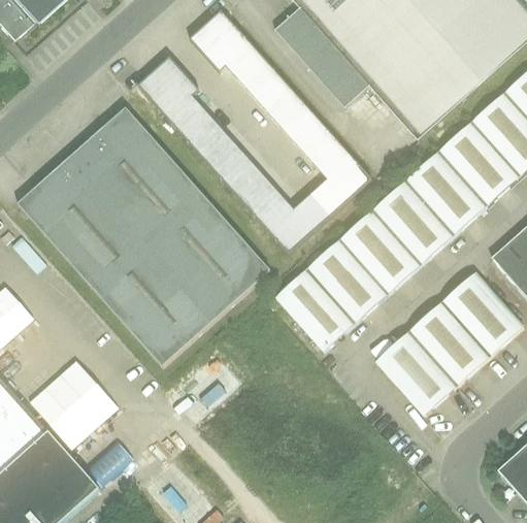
[(0,27),(12,40),(34,21),(57,0),(0,0),(0,27)]
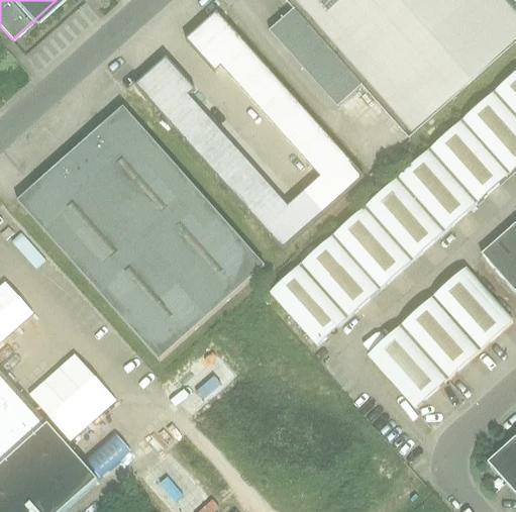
[(515,38),(515,2),(513,0),(287,0),(294,8),(271,29),(336,104),(360,83),(407,135),(515,38)]
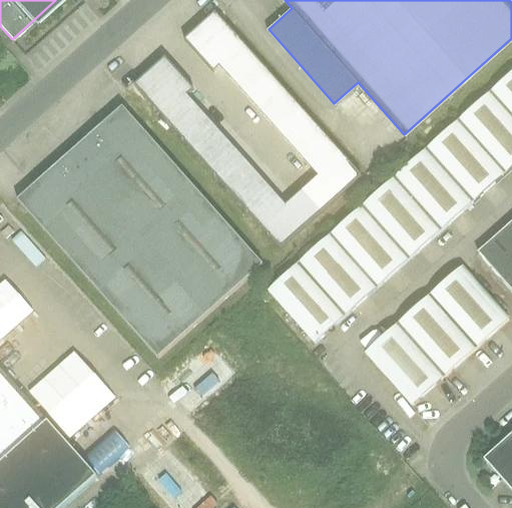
[(214,10),(184,37),(187,41),(212,69),(219,63),(318,174),(301,189),(320,210),(362,172),(218,14),(214,10)]
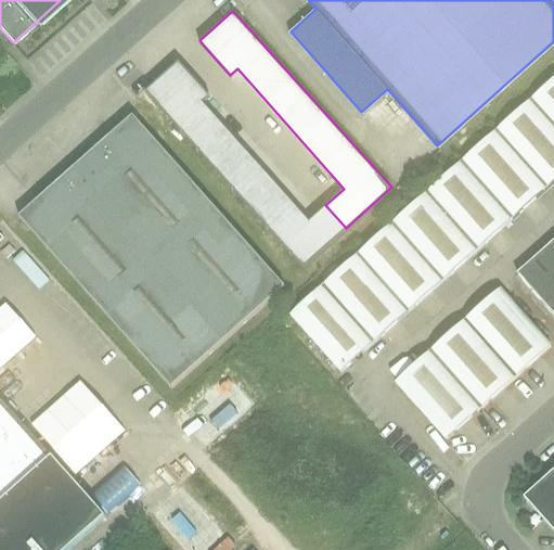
[(144,89),(146,91),(303,267),(346,228),(325,205),(309,219),(203,100),(209,94),(181,62),(178,59),(152,82),(144,89)]
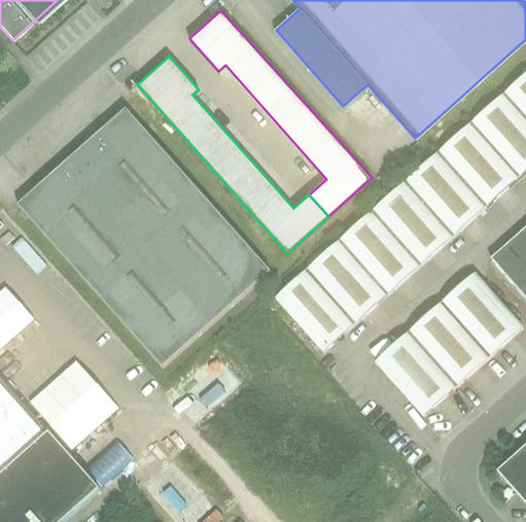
[(525,70),(503,91),(525,116),(525,70)]
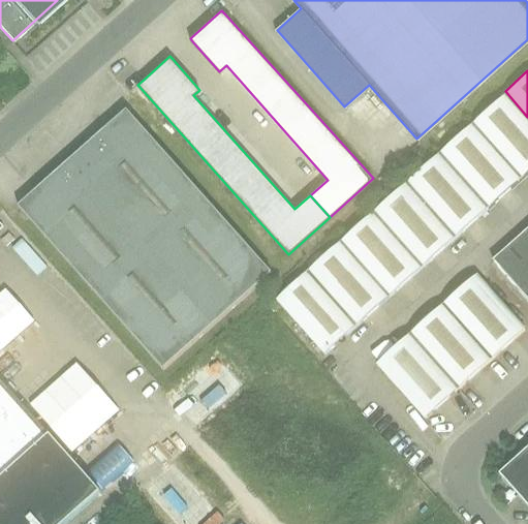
[(527,117),(505,91),(472,121),(521,176),(527,168),(527,117)]
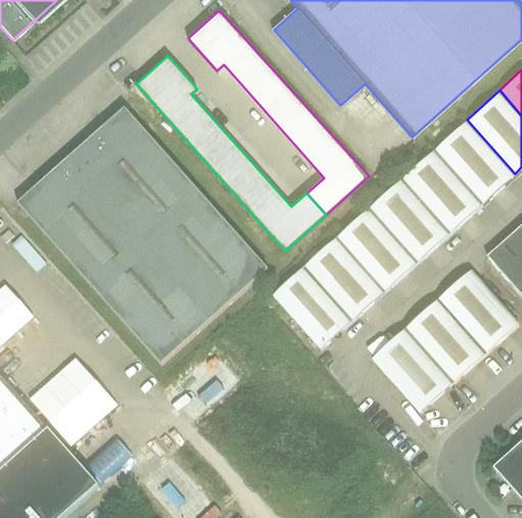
[(123,106),(68,154),(214,315),(266,268),(123,106)]
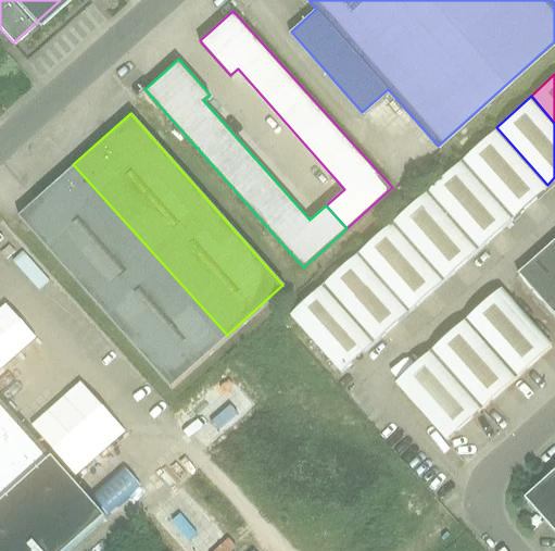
[(547,185),(496,127),(462,158),(513,215),(547,185)]
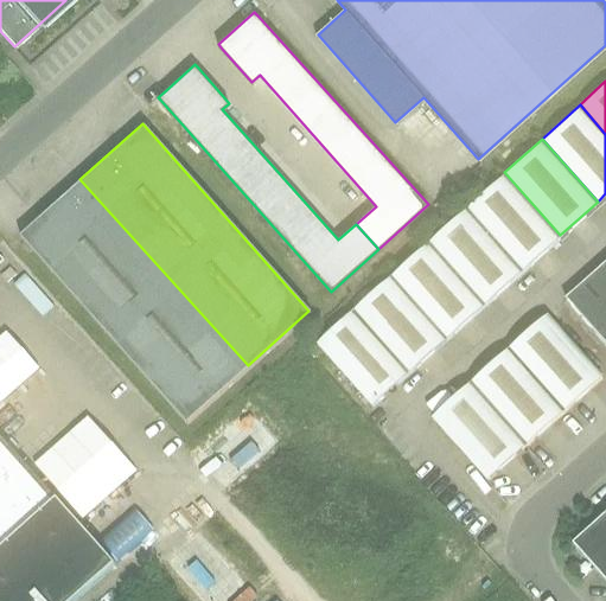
[(504,172),(466,206),(522,268),(560,235),(504,172)]
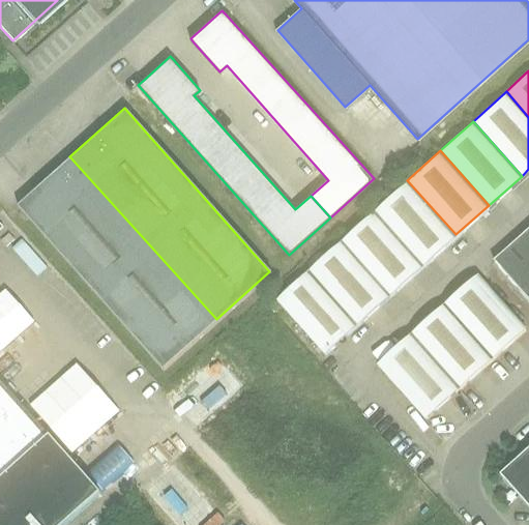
[(216,319),(69,156),(16,204),(160,368),(216,319)]
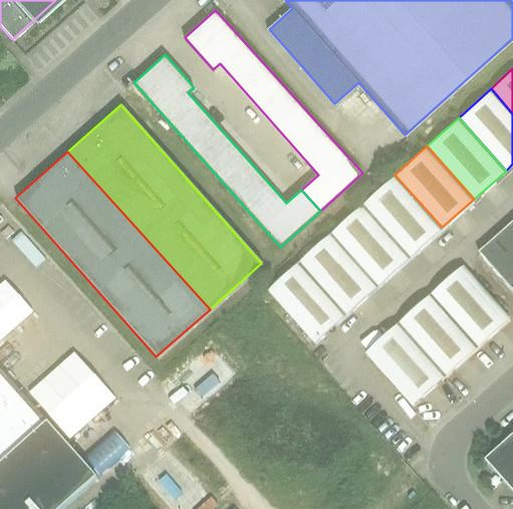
[(442,227),(395,175),(362,203),(410,256),(442,227)]
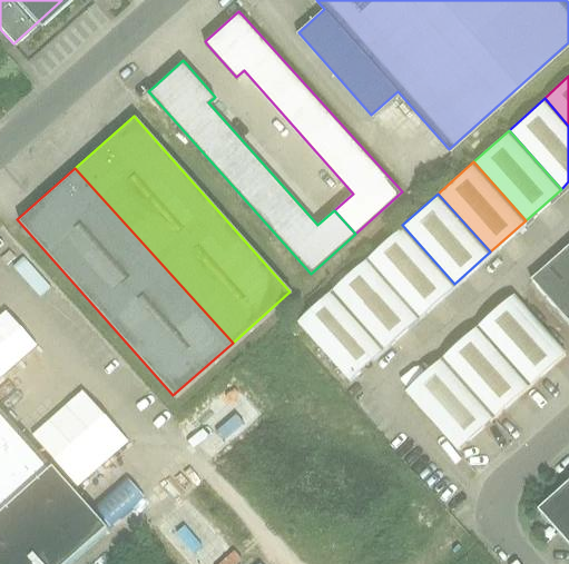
[(402,225),(366,257),(419,316),(454,284),(402,225)]
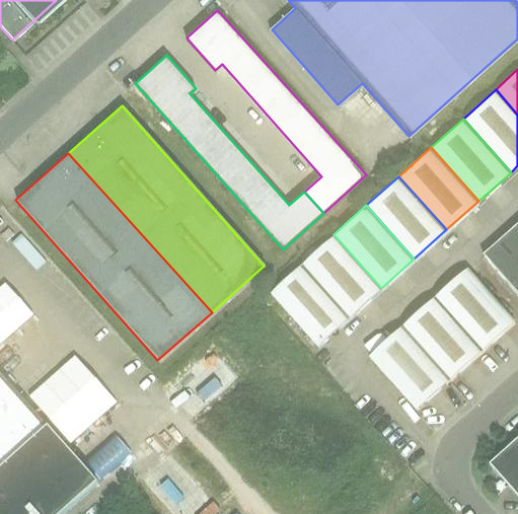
[(517,220),(482,252),(517,293),(517,220)]
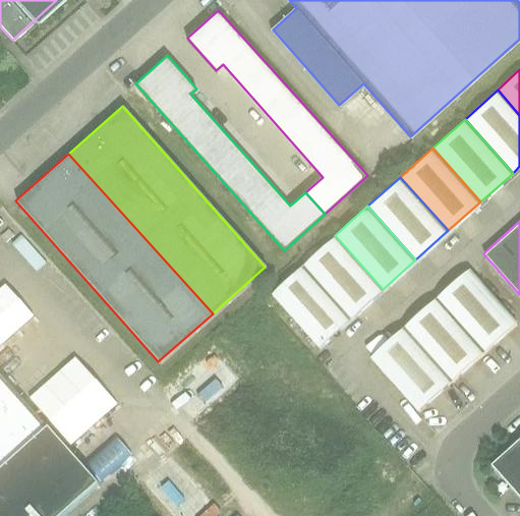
[(301,265),(350,318),(383,289),(335,235),(301,265)]
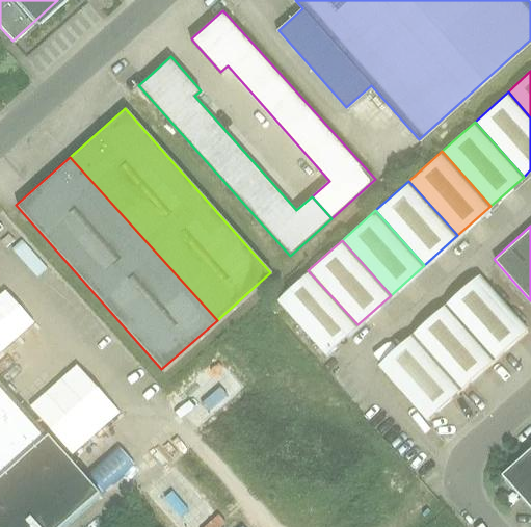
[(325,353),(357,324),(308,270),(276,298),(325,353)]
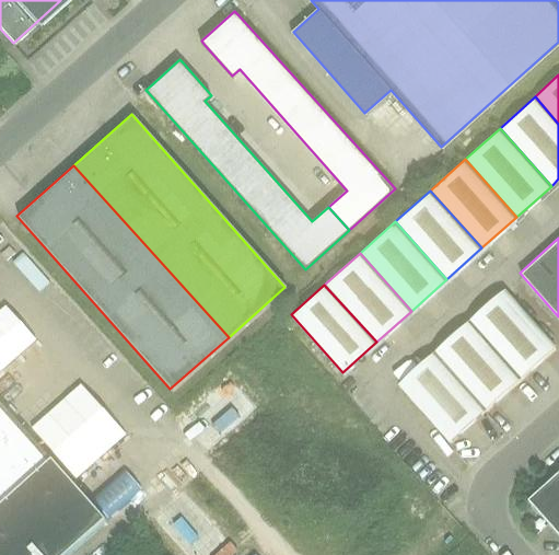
[(467,320),(519,378),(555,346),(503,288),(467,320)]
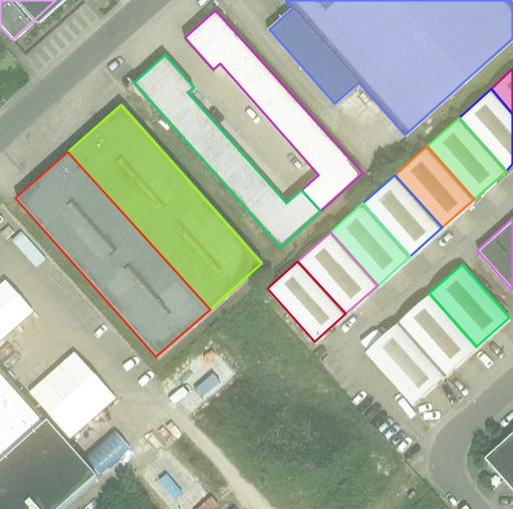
[(397,322),(444,375),(476,346),(429,293),(397,322)]
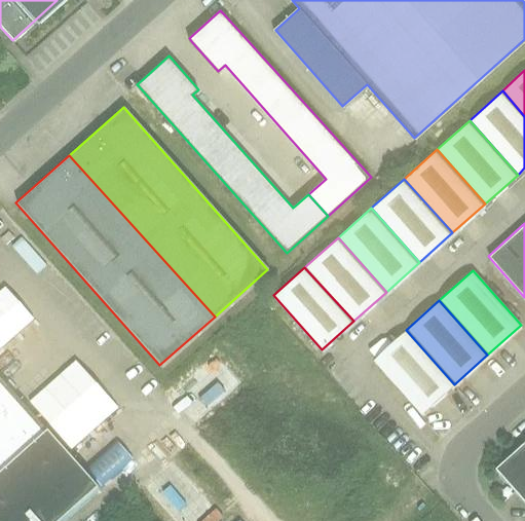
[(454,384),(406,330),(373,359),(421,413),(454,384)]
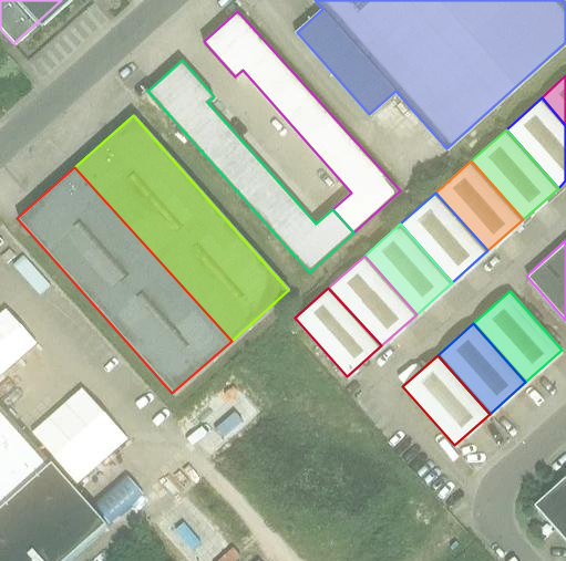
[(0,560),(64,560),(106,525),(52,464),(0,405),(0,560)]
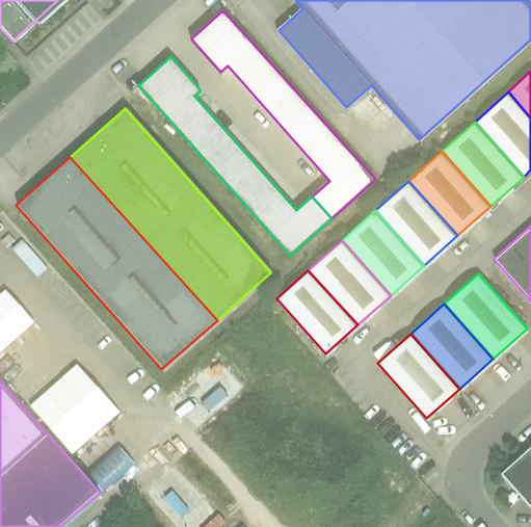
[(530,509),(530,446),(500,474),(530,509)]
